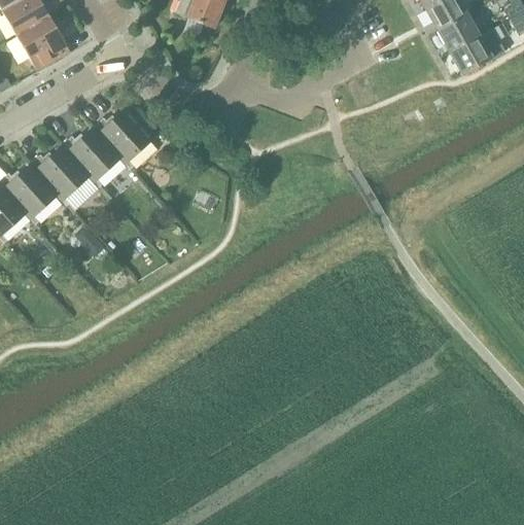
[(0,0),(0,3),(4,10),(22,0),(0,0)]
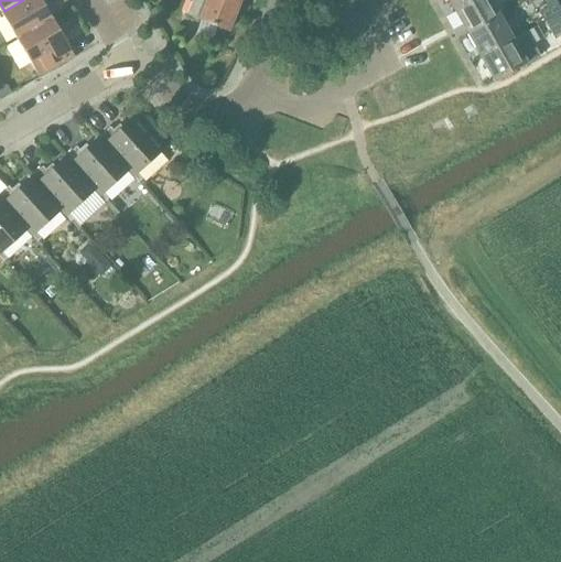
[(23,0),(4,11),(20,38),(55,17),(46,2),(50,0),(23,0)]
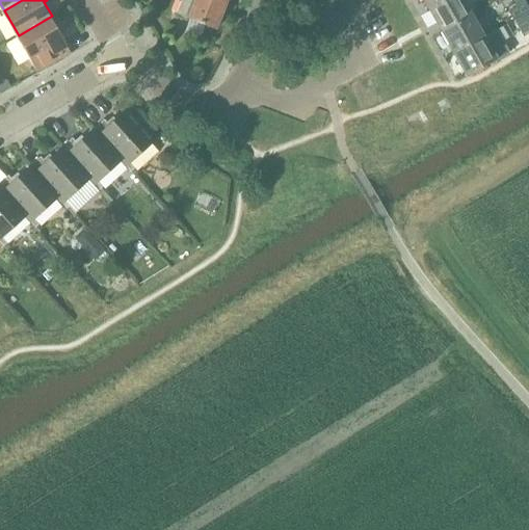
[(217,28),(228,2),(223,0),(182,0),(178,12),(217,28)]
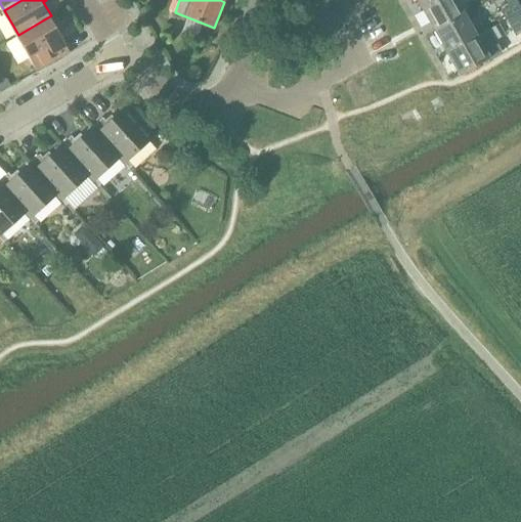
[(419,0),(425,10),(443,0),(419,0)]
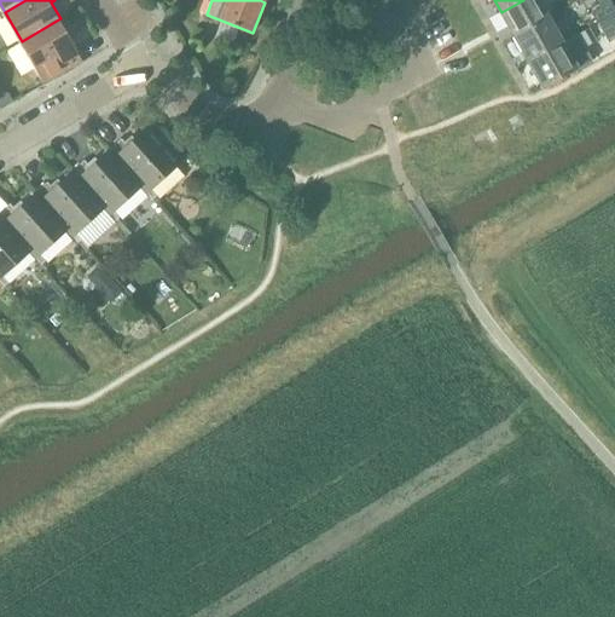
[(523,0),(502,12),(516,38),(551,18),(540,0),(523,0)]
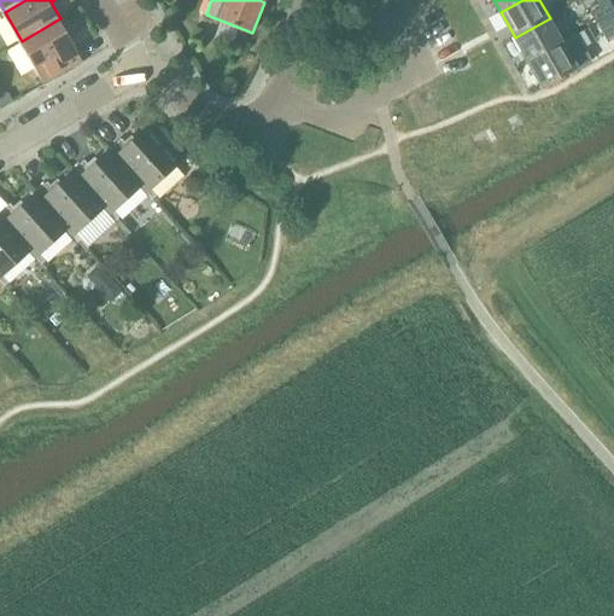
[(613,1),(594,12),(598,23),(609,17),(613,15),(613,1)]
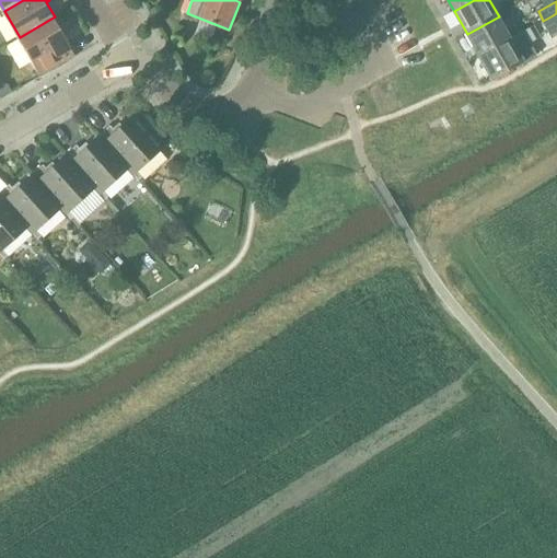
[(55,16),(20,37),(42,76),(77,55),(55,16)]
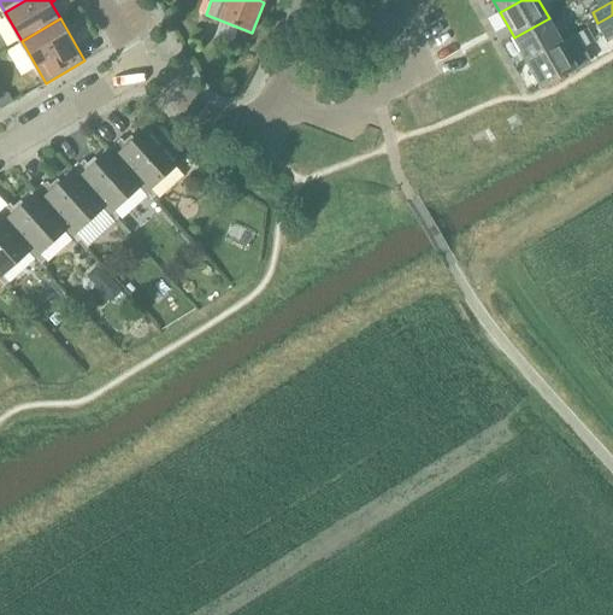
[(514,37),(529,63),(564,42),(549,18),(514,37)]
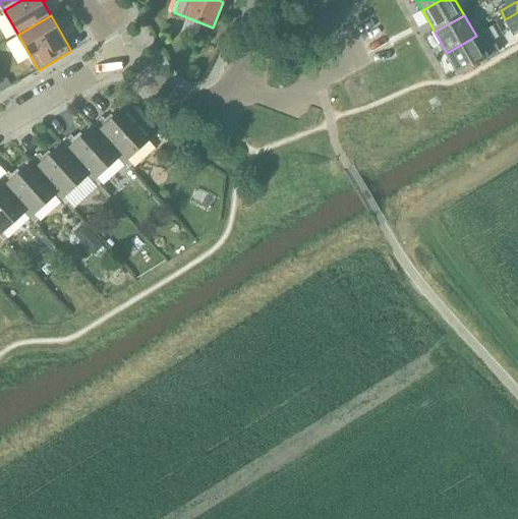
[(476,36),(447,53),(459,75),(499,52),(486,30),(476,36)]
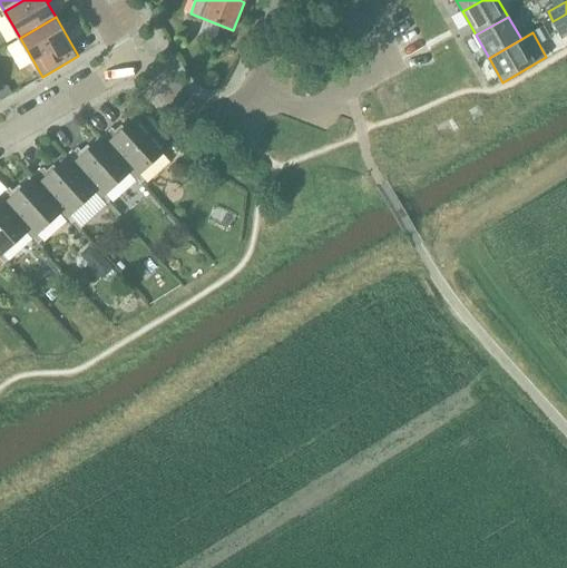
[(103,137),(104,138),(104,137),(133,169),(133,170),(143,182),(147,178),(142,173),(167,149),(138,117),(120,134),(114,127),(103,137)]
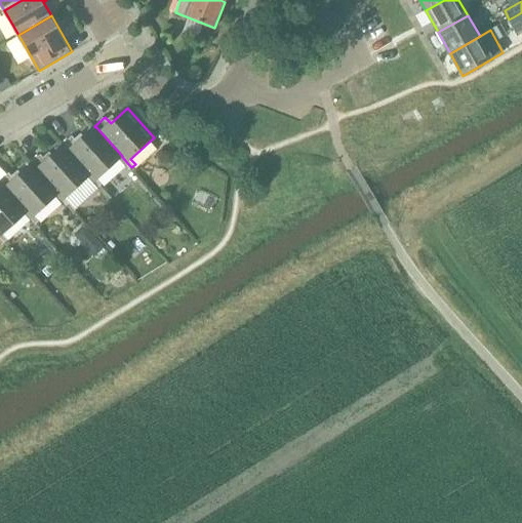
[(95,126),(95,127),(79,142),(74,135),(63,145),(64,145),(91,174),(90,175),(101,186),(104,183),(98,177),(122,157),(122,156),(95,126)]
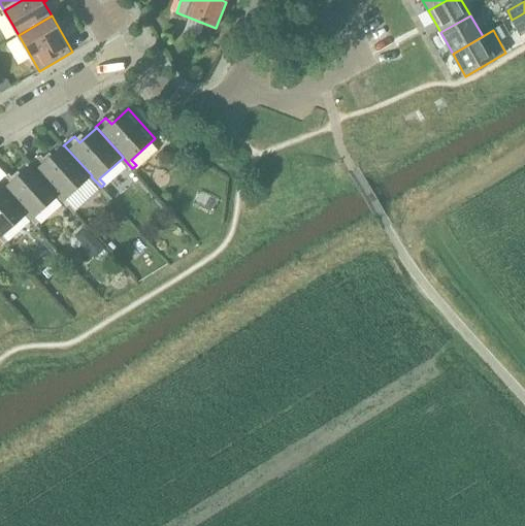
[(64,145),(47,161),(42,155),(32,164),(33,164),(60,194),(59,195),(69,205),(72,202),(68,197),(91,176),(92,175),(64,145)]
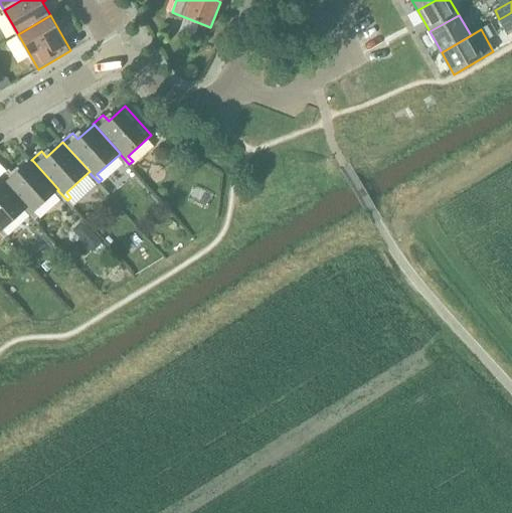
[(32,160),(31,160),(16,174),(10,168),(0,178),(1,178),(27,207),(36,218),(40,215),(35,210),(57,190),(58,189),(32,160)]
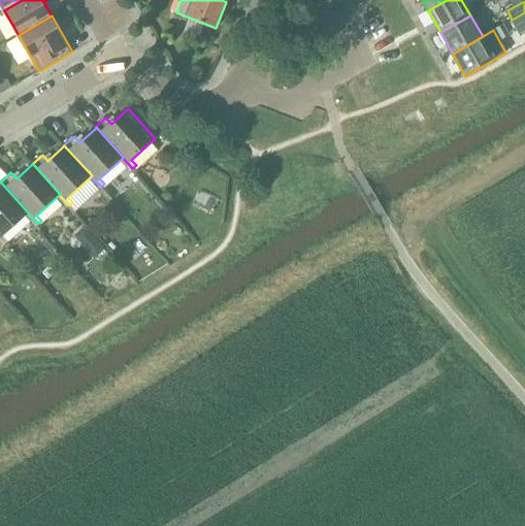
[(1,183),(0,183),(0,235),(6,242),(9,239),(4,234),(28,212),(1,183)]
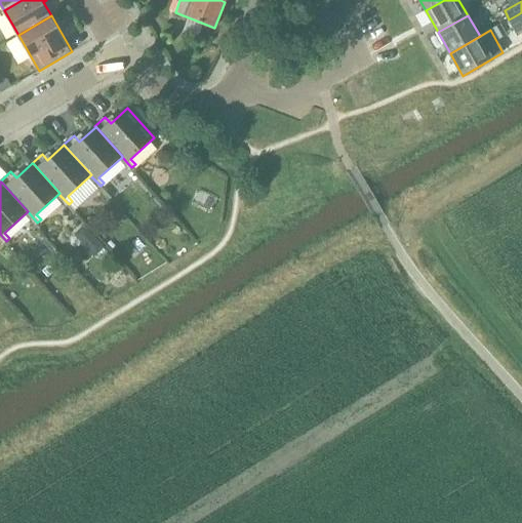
[(106,246),(95,235),(86,244),(96,254),(106,246)]
